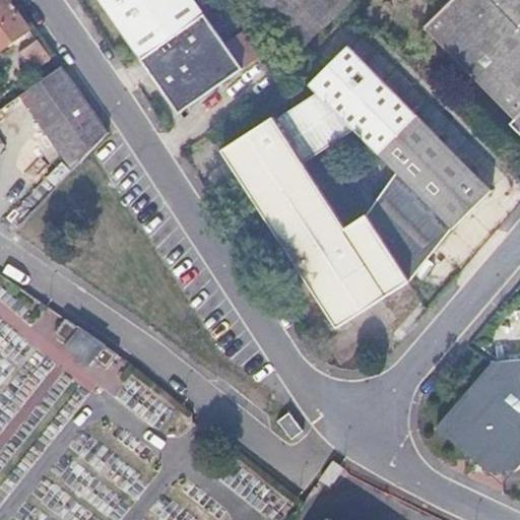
[(7,0),(2,0),(0,2),(0,50),(29,29),(7,0)]
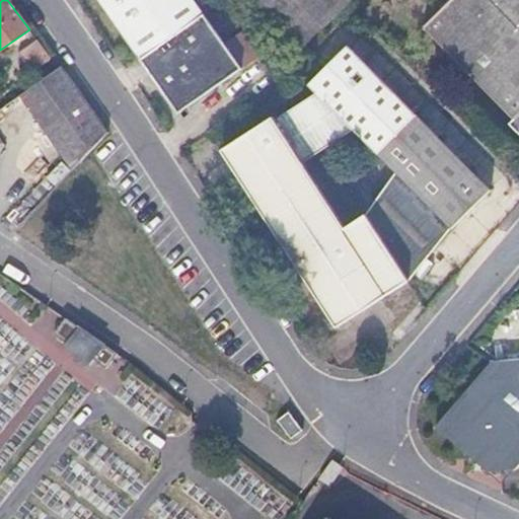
[(195,0),(100,0),(157,81),(221,35),(195,0)]
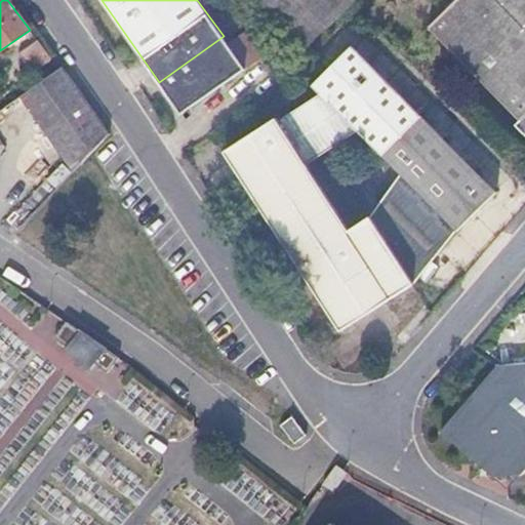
[(524,0),(465,0),(432,35),(523,122),(520,126),(524,130),(524,0)]
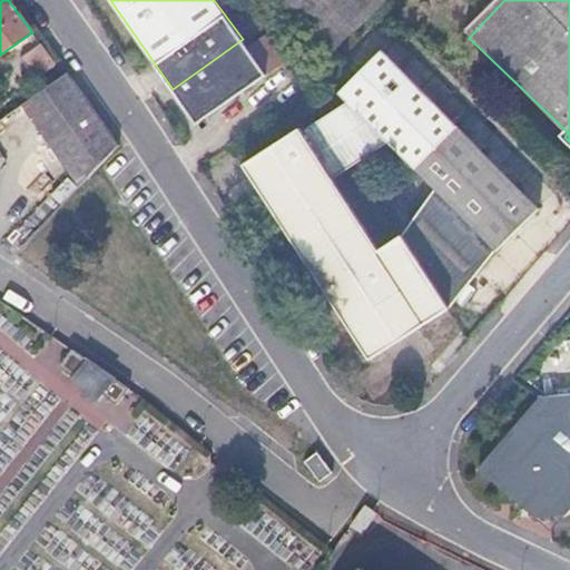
[(268,77),(243,39),(173,89),(198,124),(268,77)]
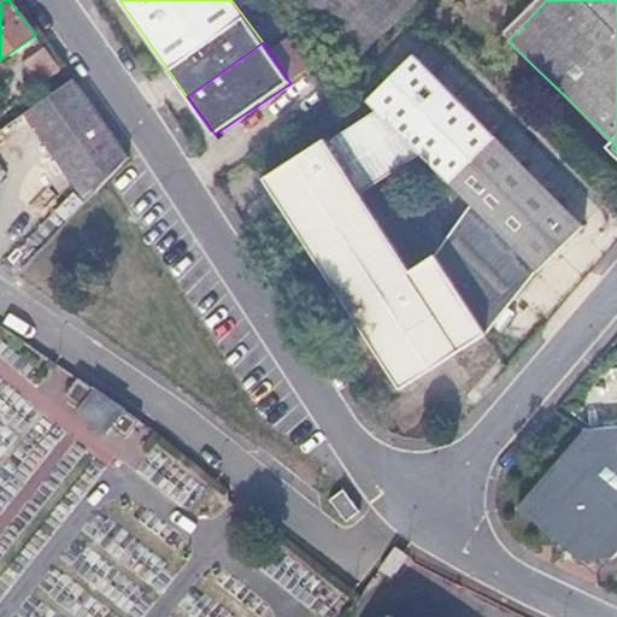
[(43,48),(22,64),(36,84),(57,69),(43,48)]
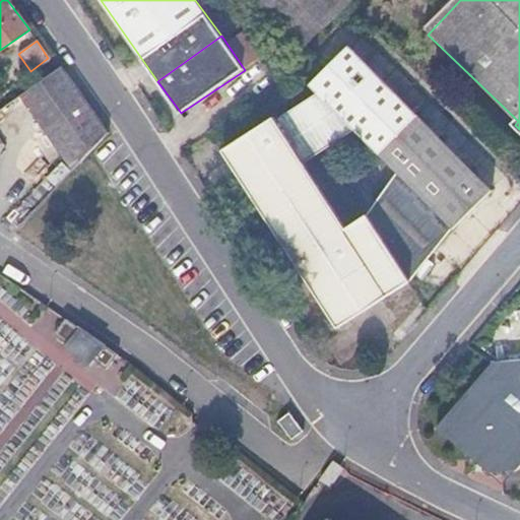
[(418,113),(366,60),(231,149),(343,323),(385,296),(304,166),(356,130),(379,151),(418,113)]
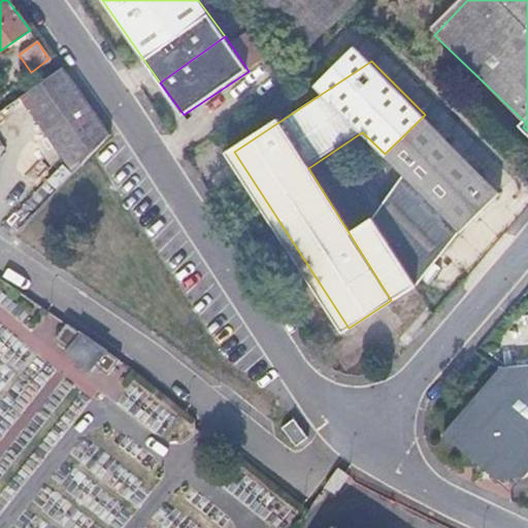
[(61,66),(21,95),(74,171),(110,134),(61,66)]
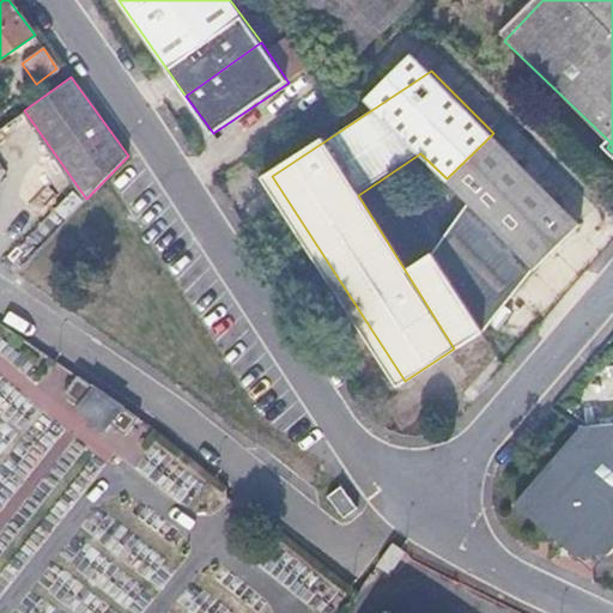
[(493,133),(447,178),(534,266),(580,220),(493,133)]
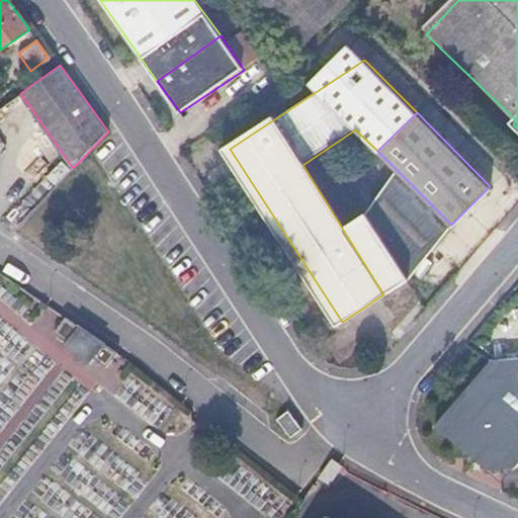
[(57,182),(72,166),(62,156),(47,172),(57,182)]
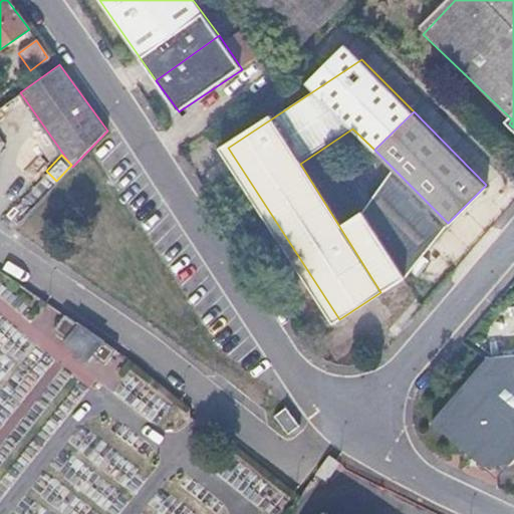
[(79,325),(64,347),(104,374),(118,352),(96,337),(79,325)]
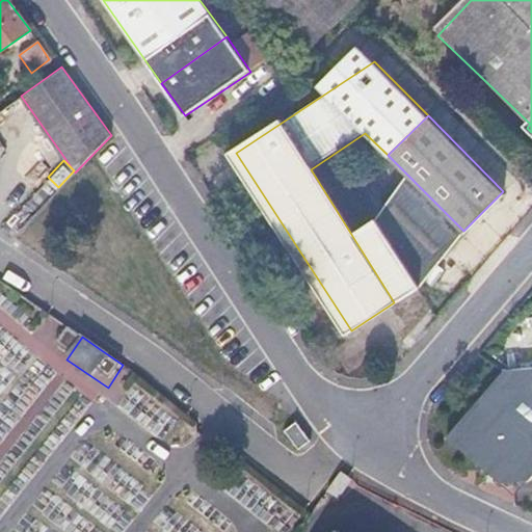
[(531,368),(499,372),(446,442),(516,498),(531,476),(531,368)]
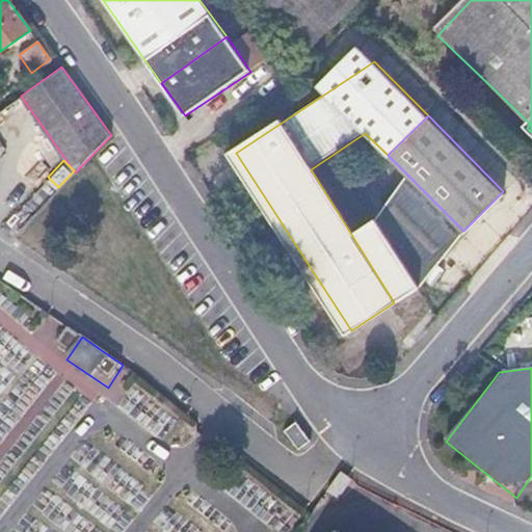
[(286,428),(300,448),(311,440),(297,421),(286,428)]
